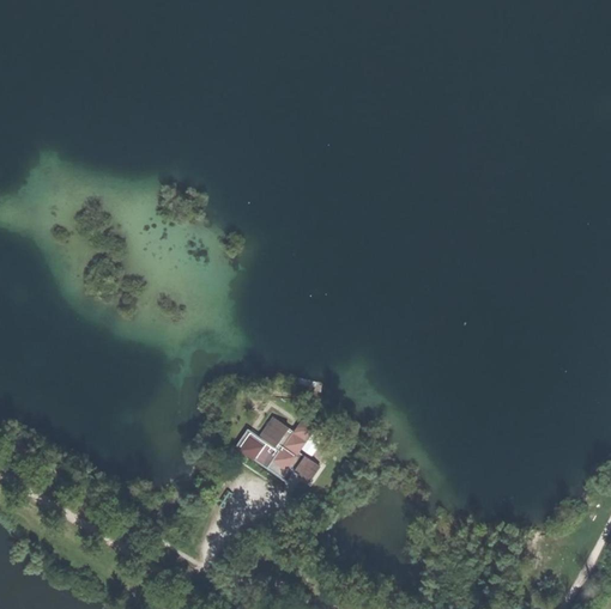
[(259,438),(278,451),(282,445),(292,431),(272,416),(259,438)]
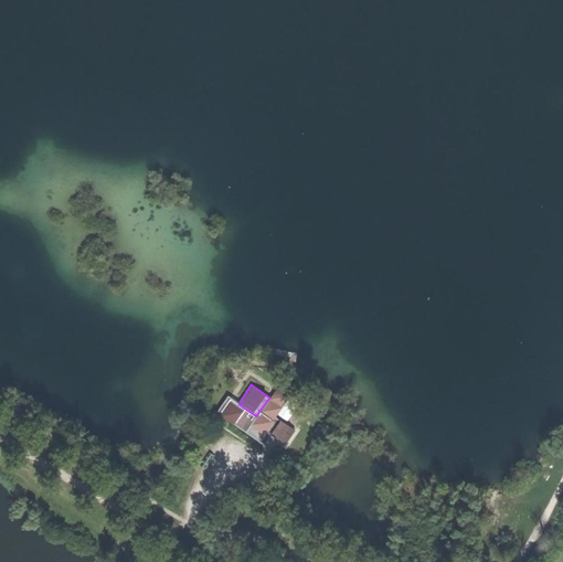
[(269,398),(259,411),(273,420),(275,416),(289,394),(286,392),(277,385),(269,398)]
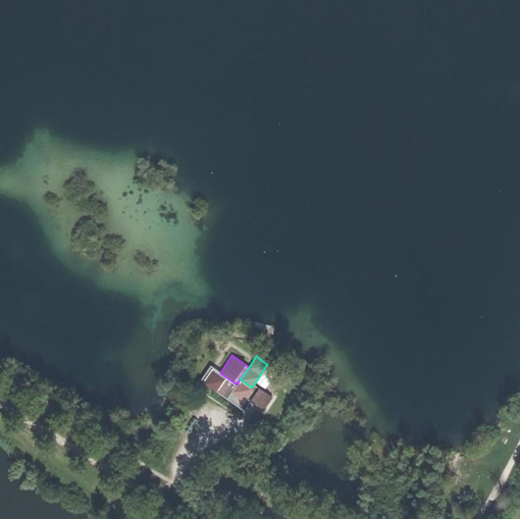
[(226,399),(237,384),(220,373),(210,366),(200,381),(226,399)]
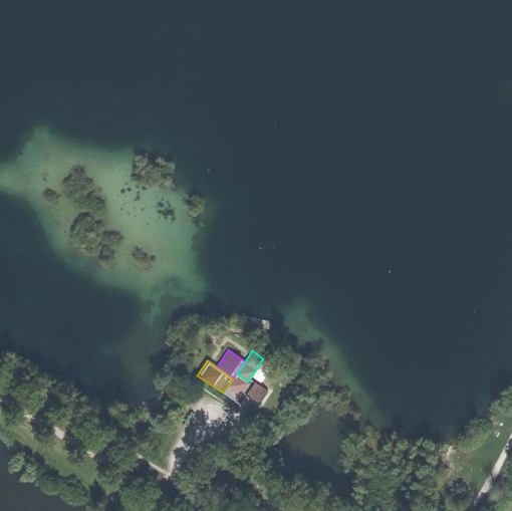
[(223,393),(235,401),(241,392),(246,395),(258,403),(267,391),(250,378),(248,381),(236,373),(233,378),(223,393)]
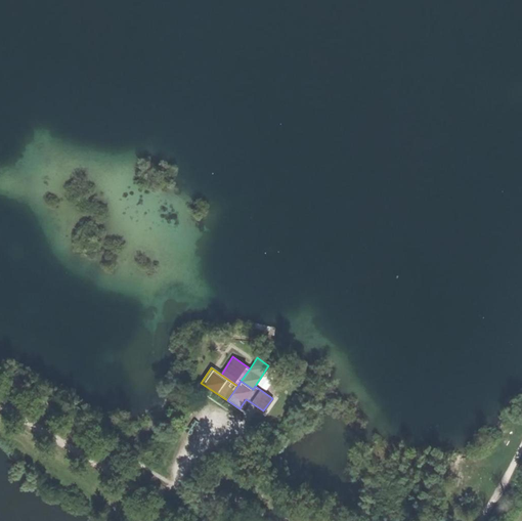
[(251,402),(246,399),(240,408),(244,411),(251,402)]
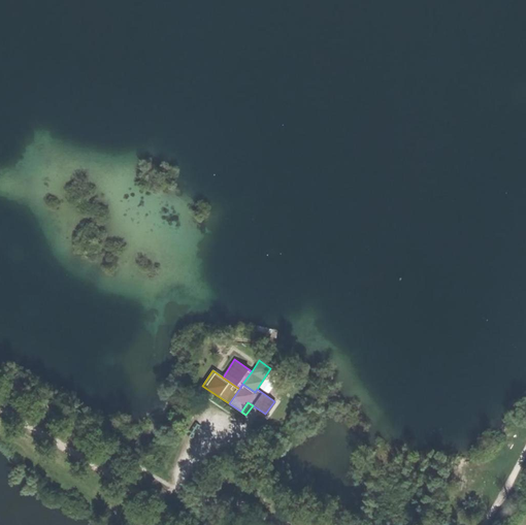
All buildings are outlined.
